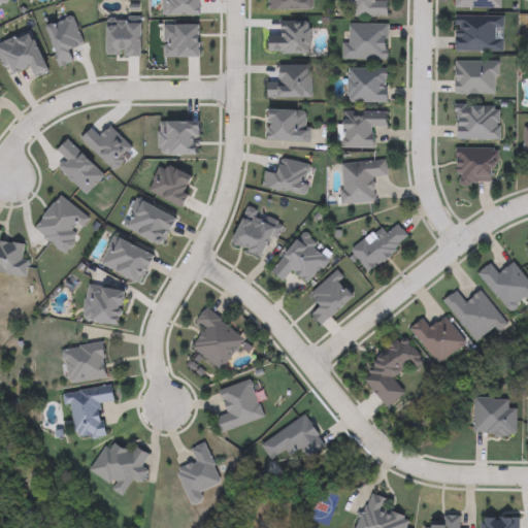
[(388,0),(388,17),(348,15),(348,0),(388,0)]
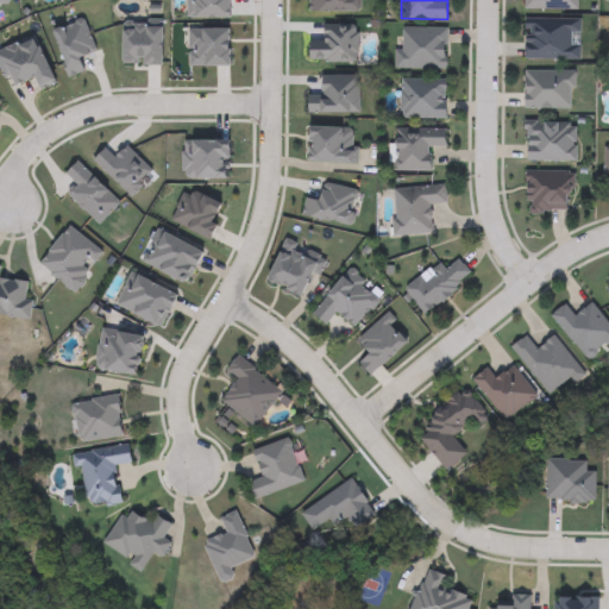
[(578,0),(578,10),(526,10),(526,0),(578,0)]
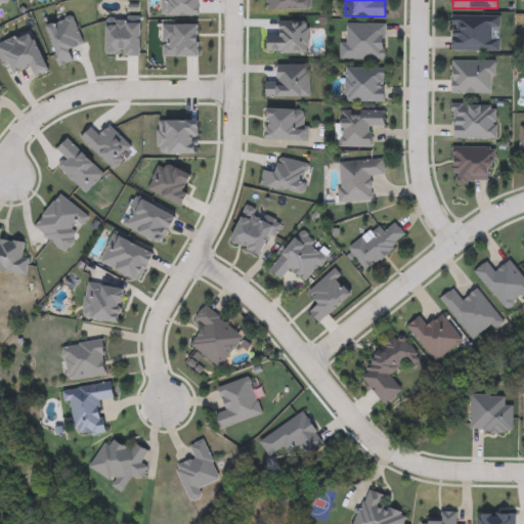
[(499,52),(452,52),(452,16),(499,16),(499,52)]
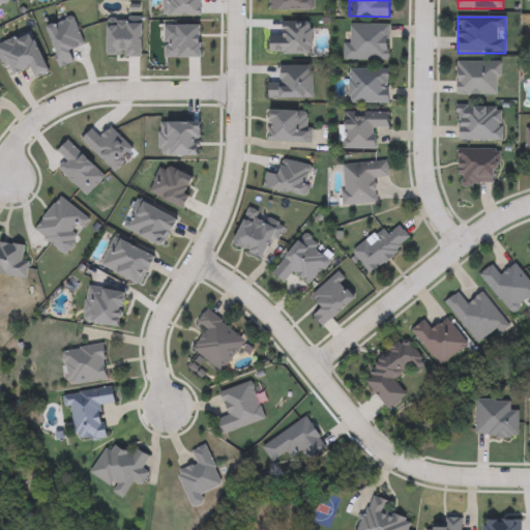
[(282,23),(312,23),(312,54),(270,54),(270,35),(282,35),(282,23)]
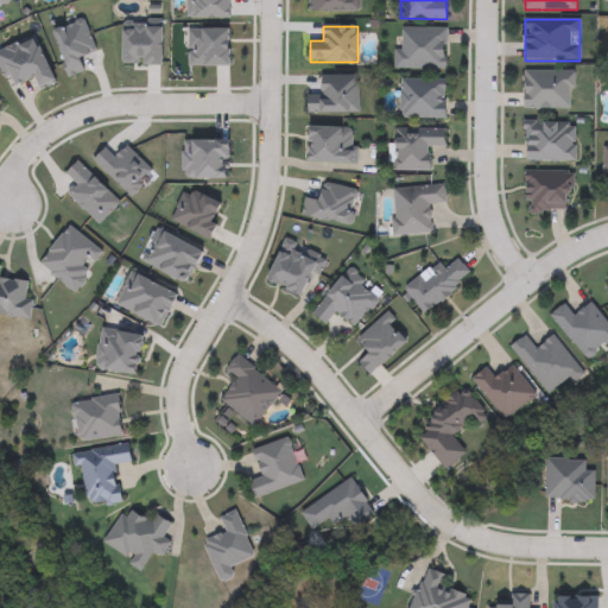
[(401,52),(401,29),(447,29),(447,70),(394,70),(394,52),(401,52)]
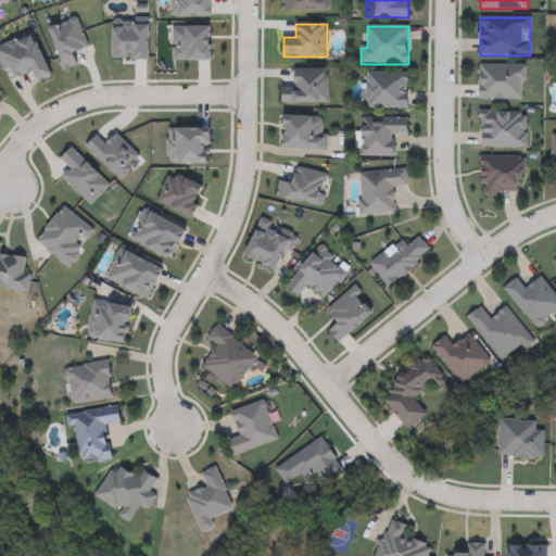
[(525,100),(479,100),(479,64),(525,64),(525,100)]
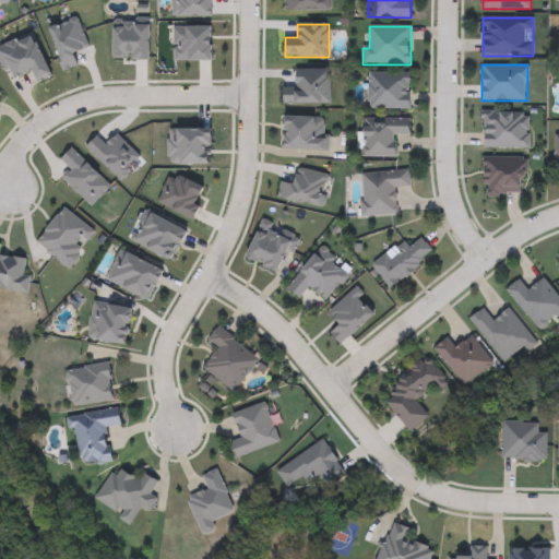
[(330,104),(284,104),(284,94),(296,94),(296,69),(330,69),(330,104)]
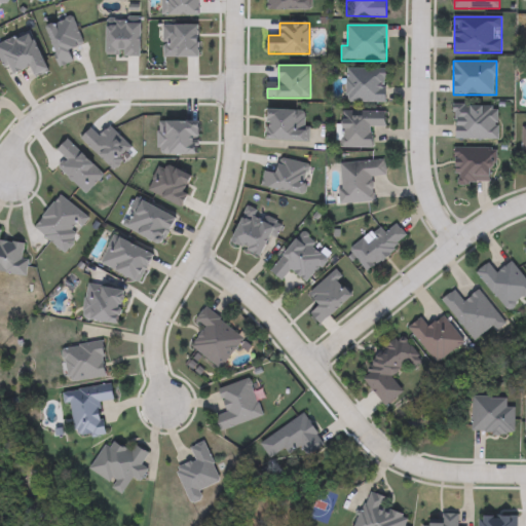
[(386,69),(386,103),(347,103),(347,69),(386,69)]
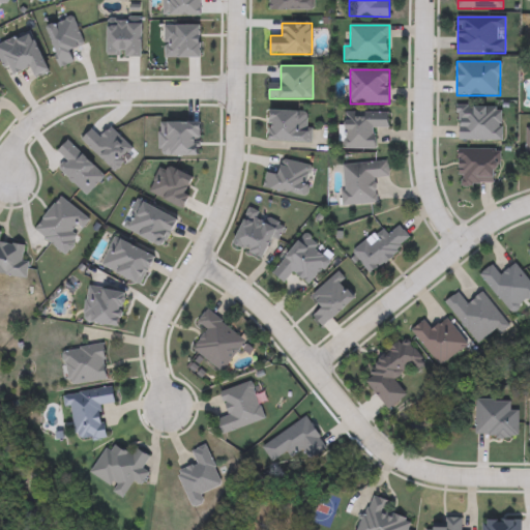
[(458,106),(502,106),(502,141),(458,141),(458,106)]
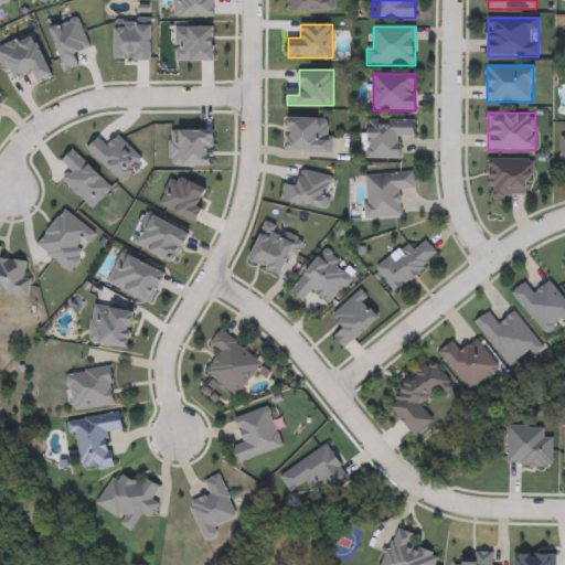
[(400,159),(369,159),(369,120),(414,120),(414,138),(400,138),(400,159)]
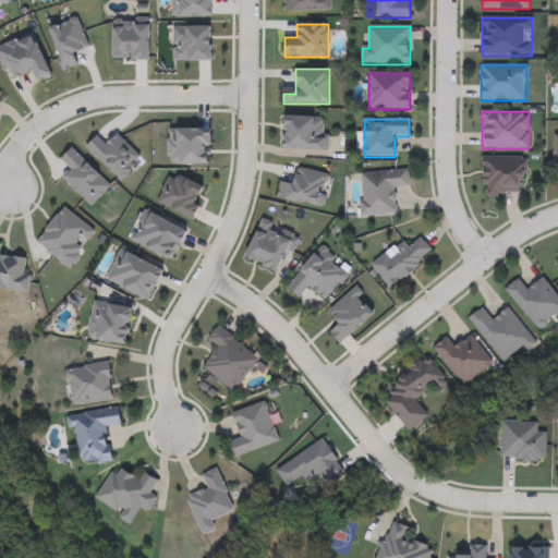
[(483,157),(523,157),(523,195),(483,195),(483,157)]
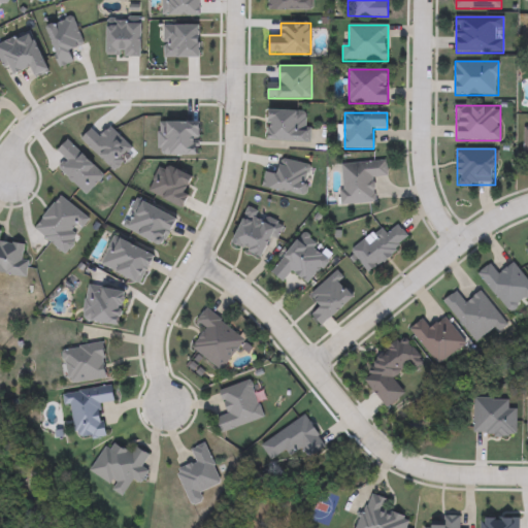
[(375,203),(341,204),(341,163),(387,162),(387,177),(374,177),(375,203)]
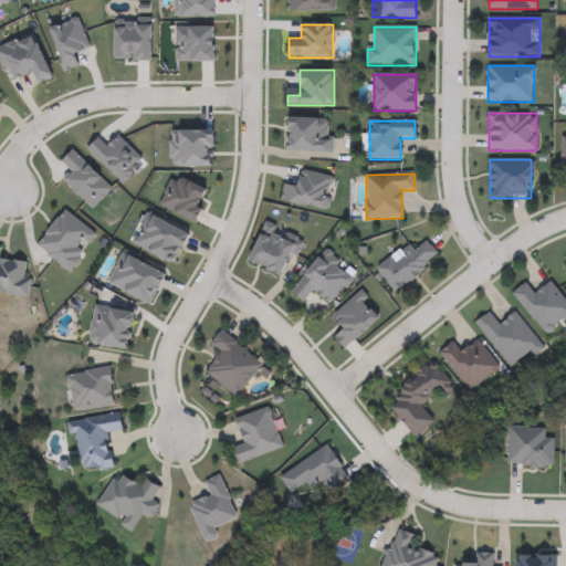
[(439,255),(397,293),(377,271),(407,243),(415,252),(426,241),(439,255)]
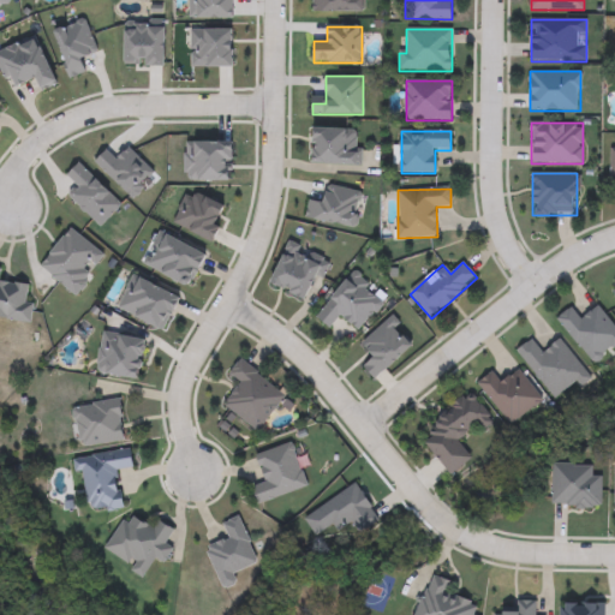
[(30,322),(0,318),(0,267),(1,268),(0,280),(34,285),(30,322)]
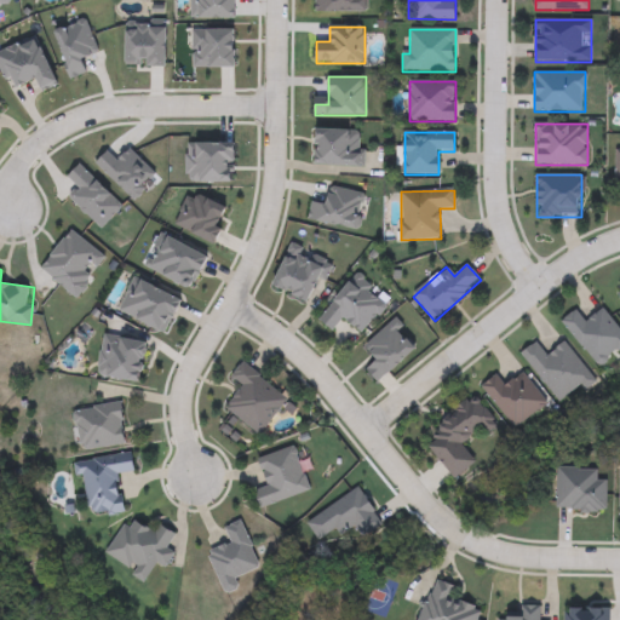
[(562,321),(577,309),(586,321),(603,308),(619,328),(619,350),(600,367),(562,321)]
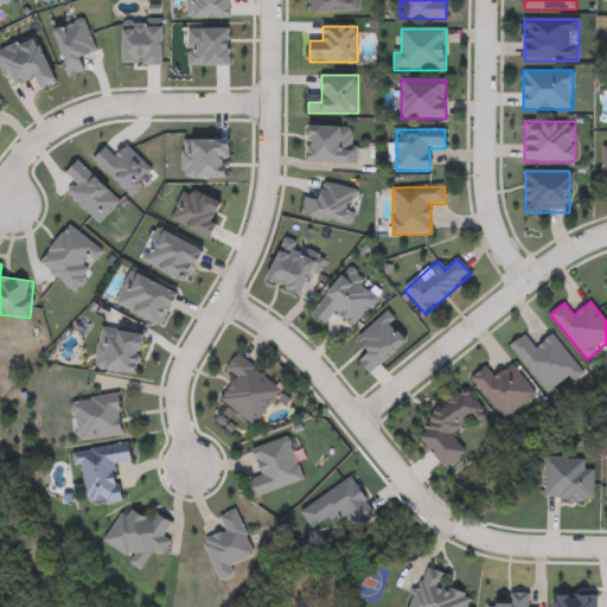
[(554,334),(581,369),(548,395),(511,346),(525,334),(536,347),(554,334)]
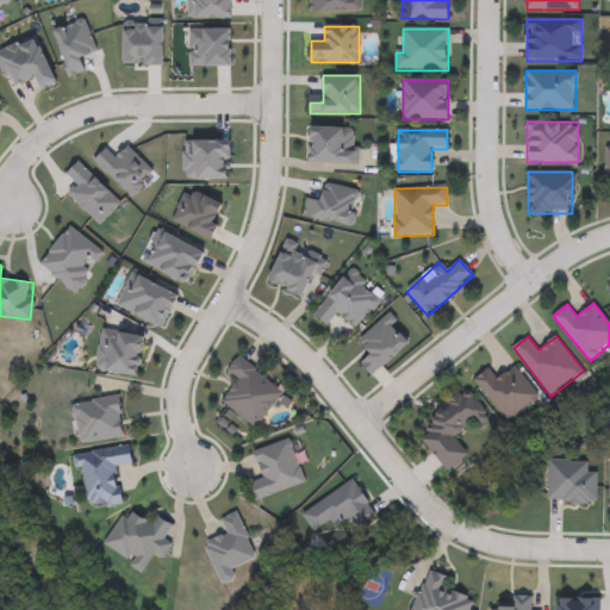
[(284,391),(256,429),(221,403),(237,380),(226,372),(237,358),(284,391)]
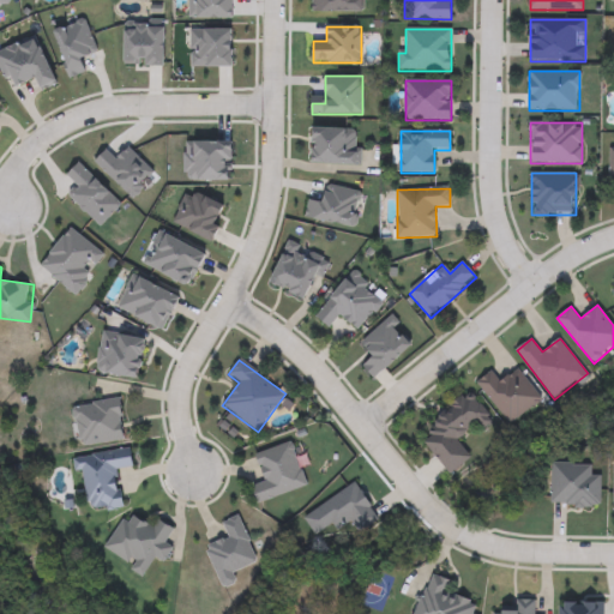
[(477,383),(493,371),(501,381),(519,367),(545,399),(510,426),(477,383)]
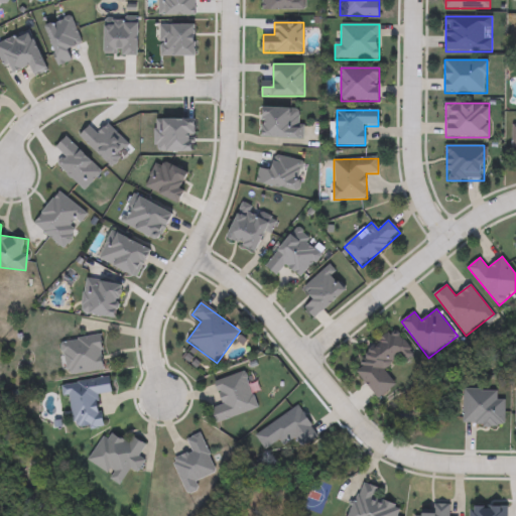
[(410,358),(390,372),(399,385),(378,399),(353,363),(395,335),(410,358)]
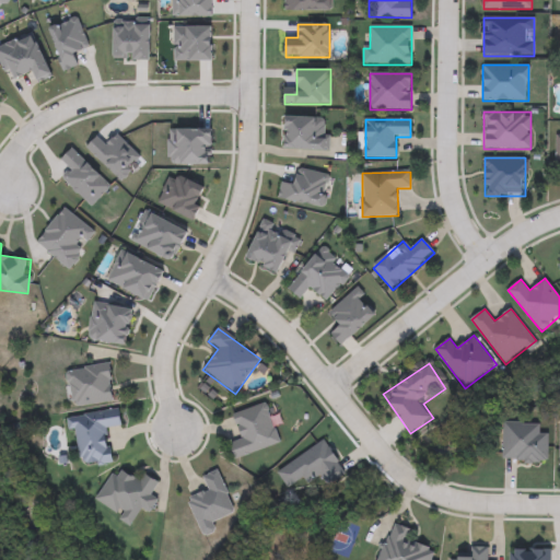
[(114,403),(71,406),(68,370),(111,365),(114,403)]
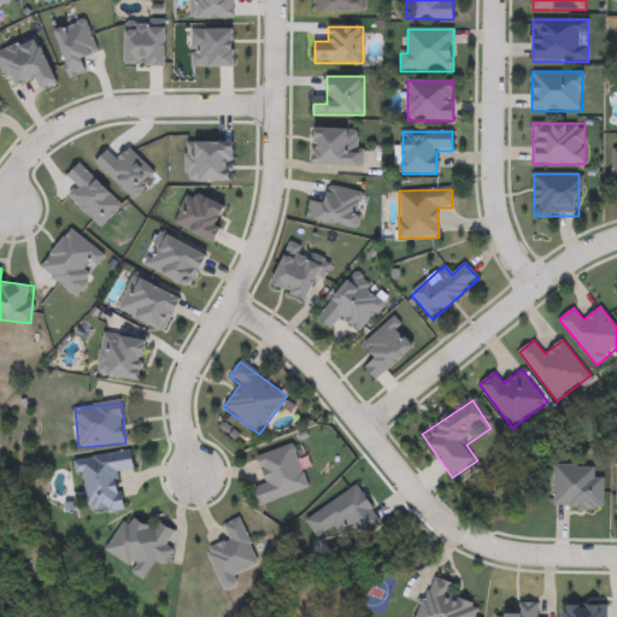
[(307,492),(258,505),(253,489),(266,486),(258,457),(294,446),(307,492)]
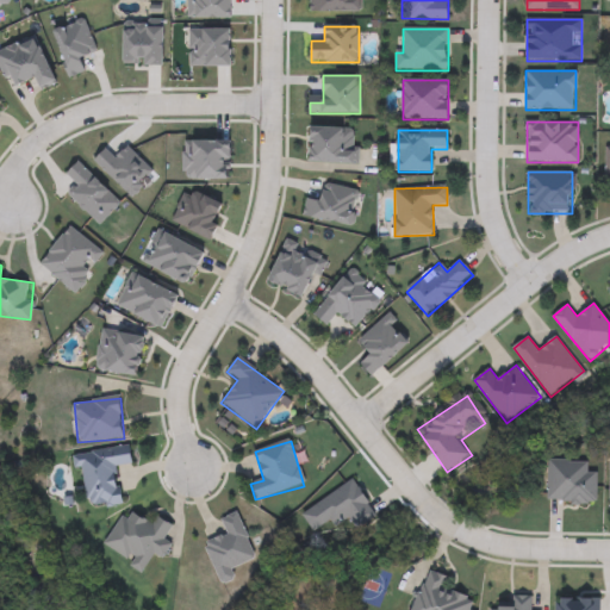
[(132,465),(118,467),(120,504),(88,508),(85,468),(74,470),(73,453),(131,448),(132,465)]
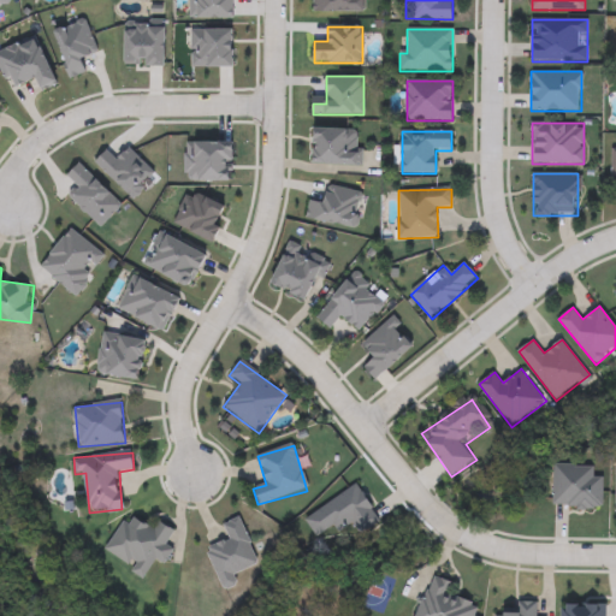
[(154,531),(159,522),(175,532),(167,545),(175,549),(166,564),(155,558),(147,575),(106,554),(126,515),(154,531)]
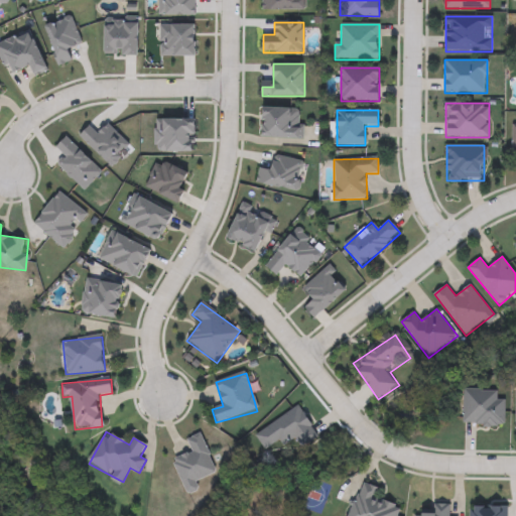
[(216,474),(196,481),(200,490),(186,495),(173,460),(191,454),(186,440),(202,434),(216,474)]
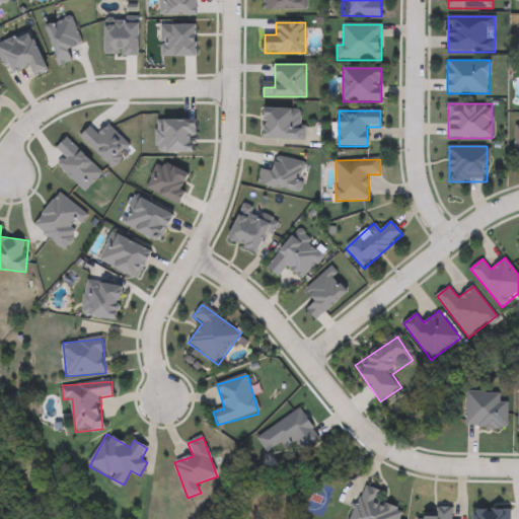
[(398,518),(351,518),(363,486),(381,492),(378,501),(402,509),(398,518)]
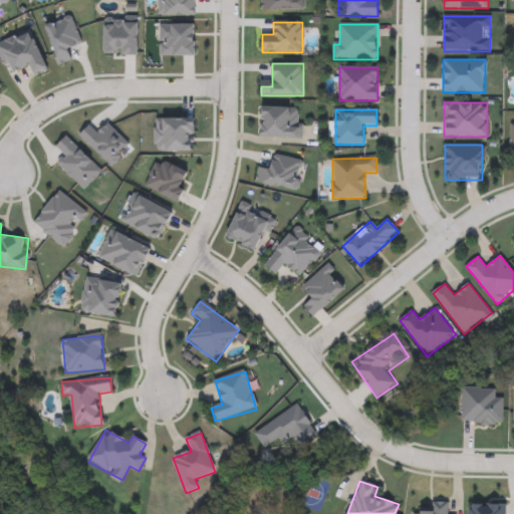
[(413,513),(413,512),(432,512),(432,503),(449,503),(449,513),(413,513)]
